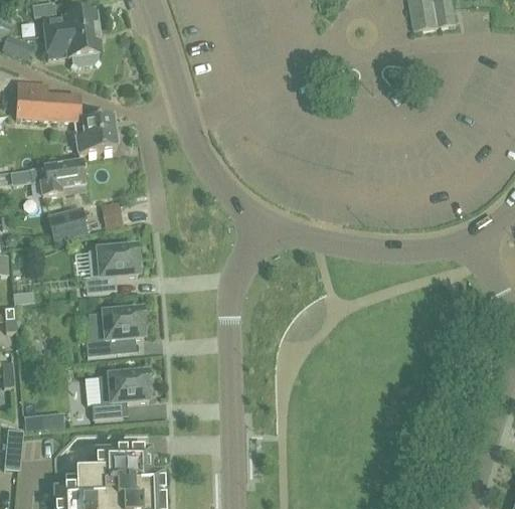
[(408,0),(412,30),(455,24),(451,0),(408,0)]
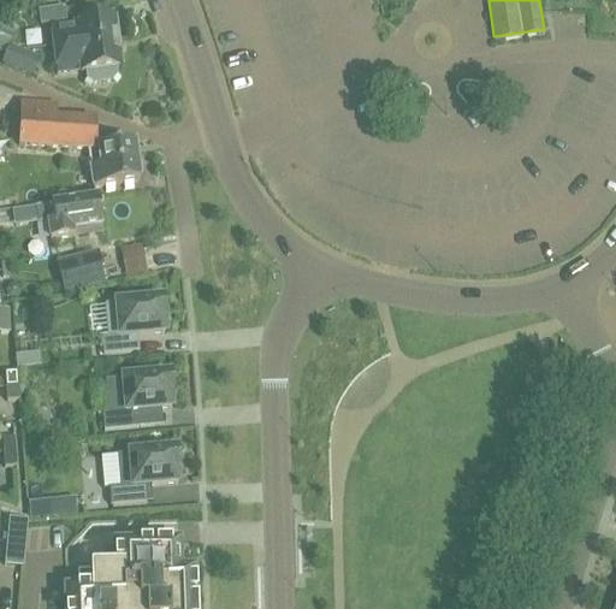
[(37,5),(40,18),(66,16),(64,3),(37,5)]
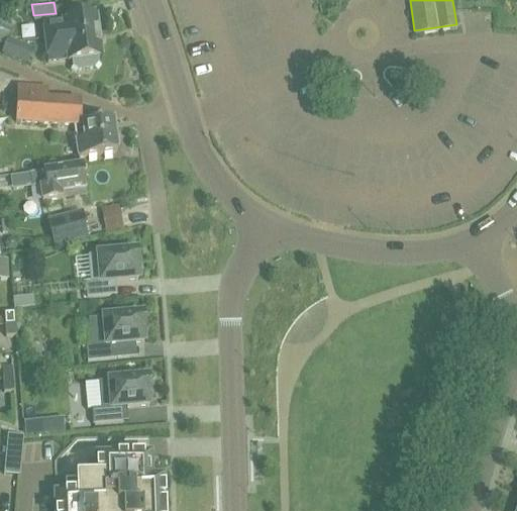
[(42,20),(44,37),(98,29),(96,11),(63,15),(63,17),(42,20)]
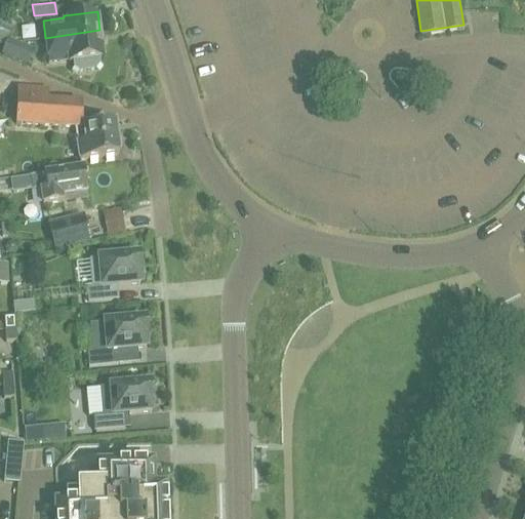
[(72,65),(77,69),(94,67),(98,61),(97,53),(102,52),(99,30),(45,38),(48,56),(68,54),(68,56),(71,56),(72,65)]
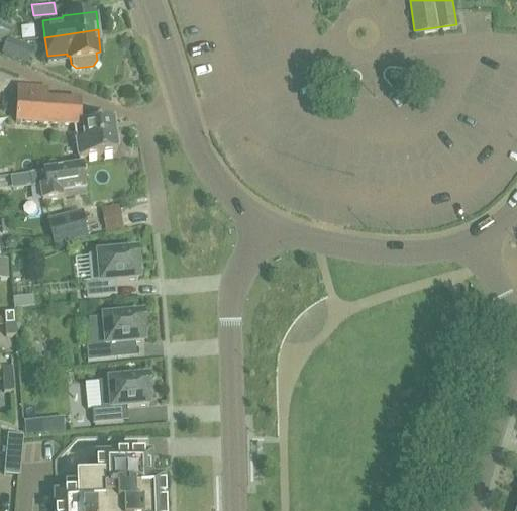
[(32,43),(8,33),(4,42),(1,49),(25,60),(32,43)]
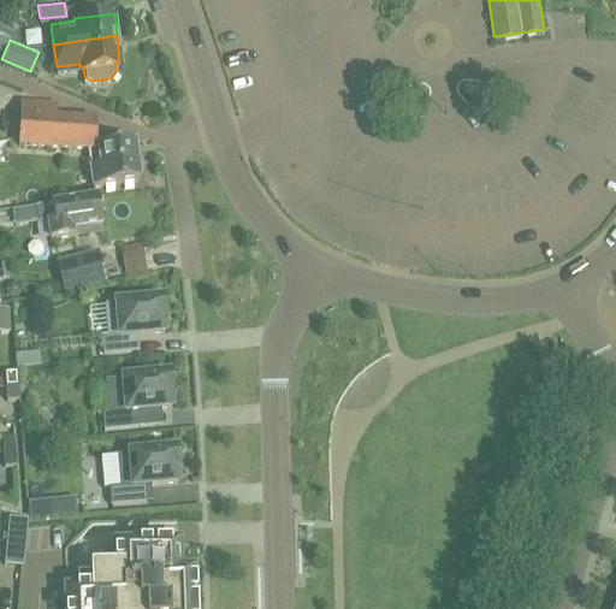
[(57,98),(21,95),(18,137),(87,143),(94,143),(94,141),(95,113),(55,111),(57,98)]
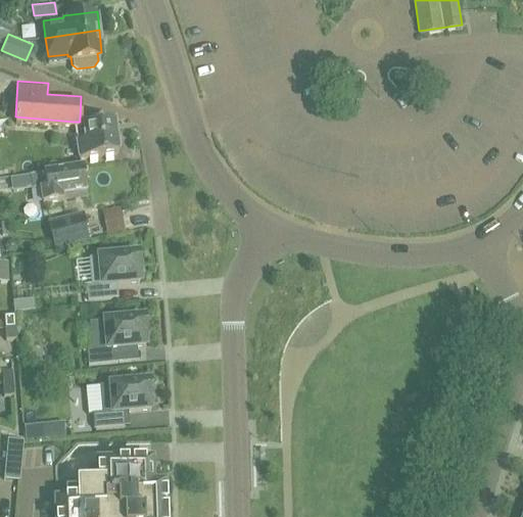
[(80,122),(74,122),(78,154),(119,149),(117,141),(121,141),(120,132),(116,132),(114,115),(80,120),(80,122)]
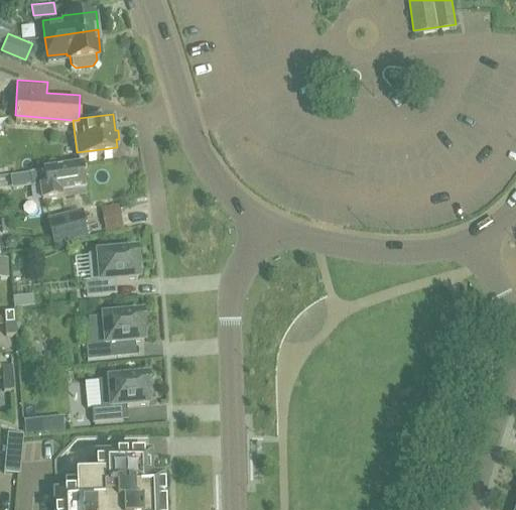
[(40,180),(42,194),(61,190),(60,186),(85,182),(82,159),(43,165),(43,166),(29,168),(32,181),(40,180)]
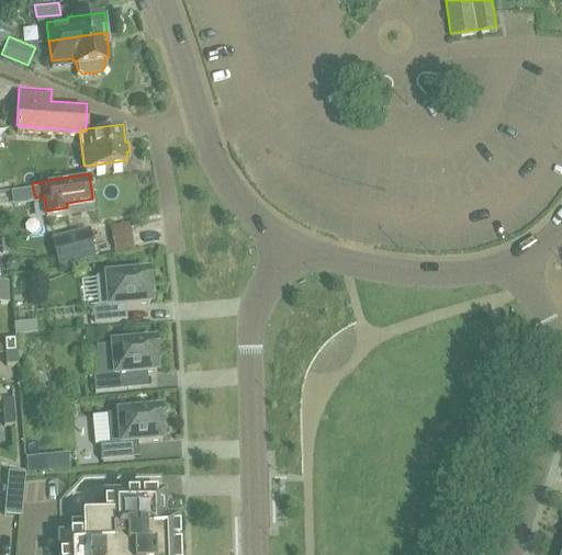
[(90,226),(52,236),(57,258),(96,248),(90,226)]
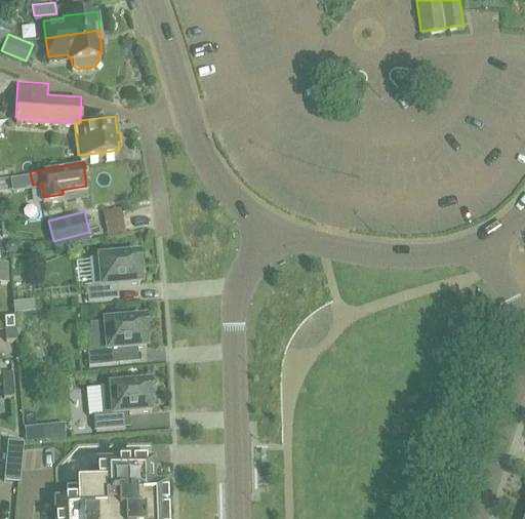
[(86,282),(87,297),(112,295),(111,281),(139,279),(138,268),(139,267),(138,250),(88,254),(91,282),(86,282)]
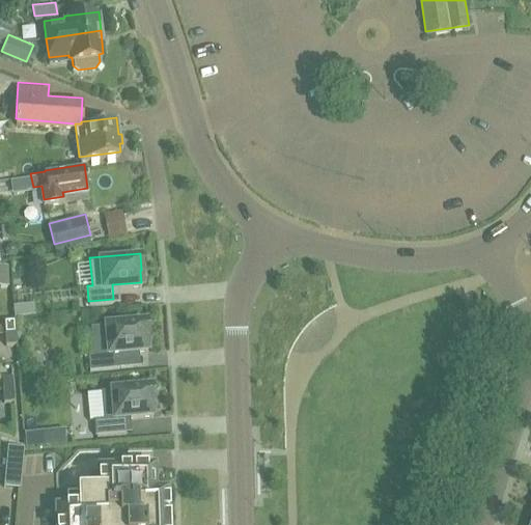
[(14,301),(14,313),(27,311),(35,310),(34,300),(14,301)]
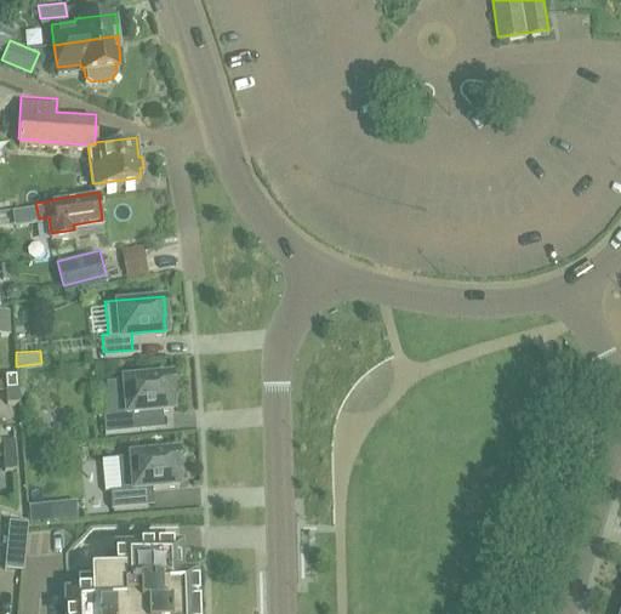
[(4,370),(5,385),(17,384),(16,369),(4,370)]
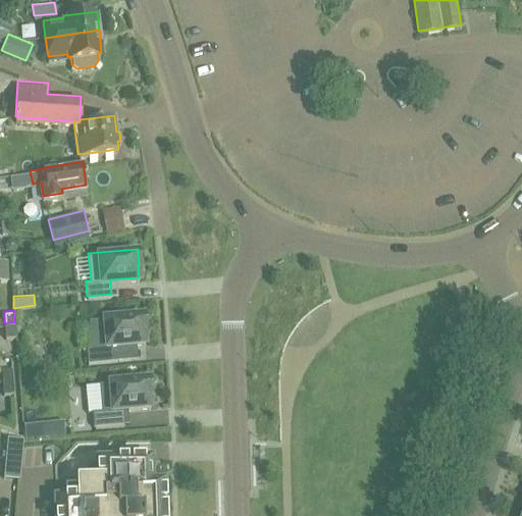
[(87,345),(88,360),(117,357),(116,344),(145,341),(144,329),(145,329),(144,312),(89,317),(91,345),(87,345)]
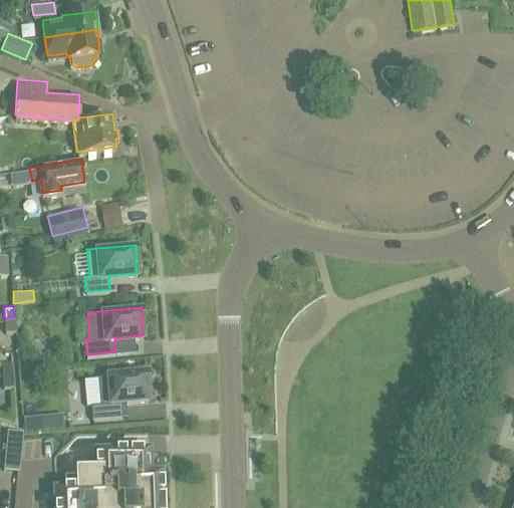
[(4,318),(5,330),(15,329),(14,317),(4,318)]
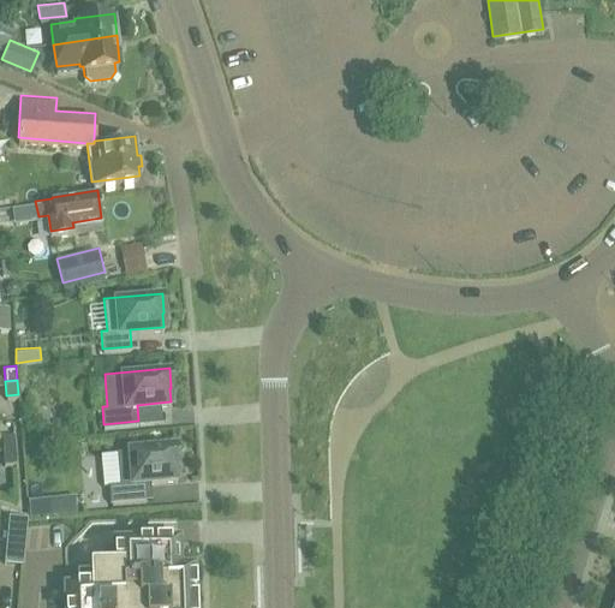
[(1,433),(3,447),(15,446),(13,431),(1,433)]
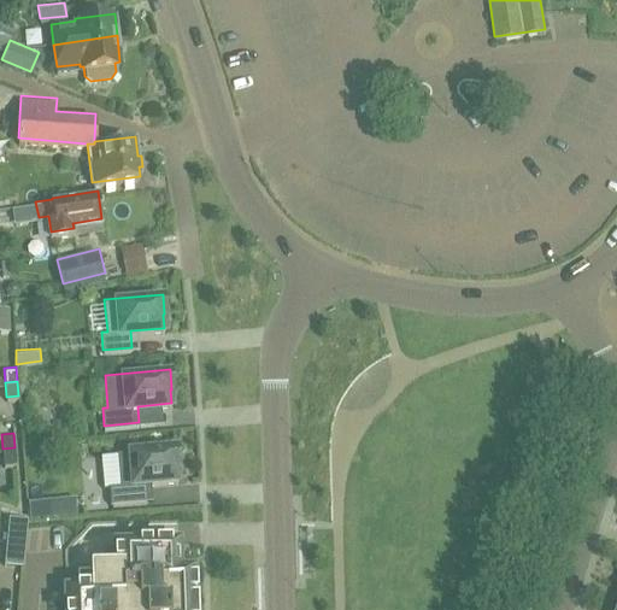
[(109,484),(110,500),(145,498),(144,481),(177,479),(176,464),(177,464),(176,445),(117,450),(121,482),(109,484)]
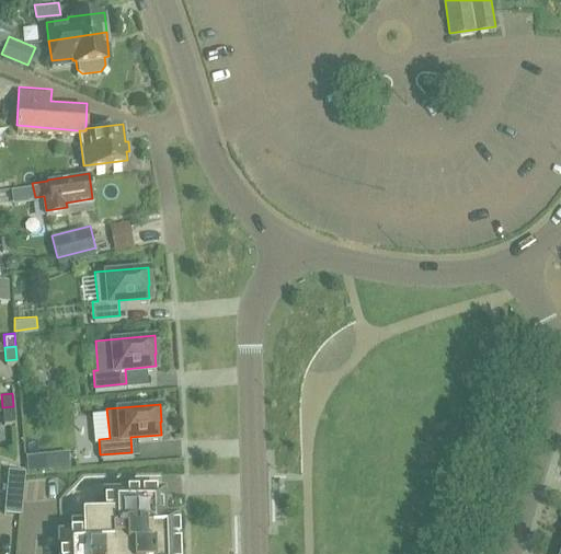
[(2,407),(3,420),(14,419),(13,406),(2,407)]
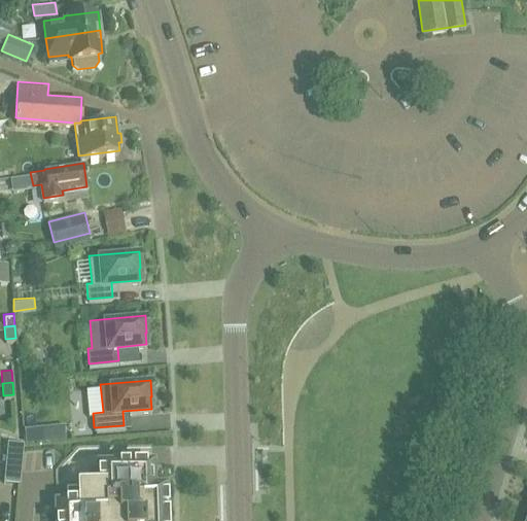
[(26,440),(51,438),(50,424),(25,426),(26,440)]
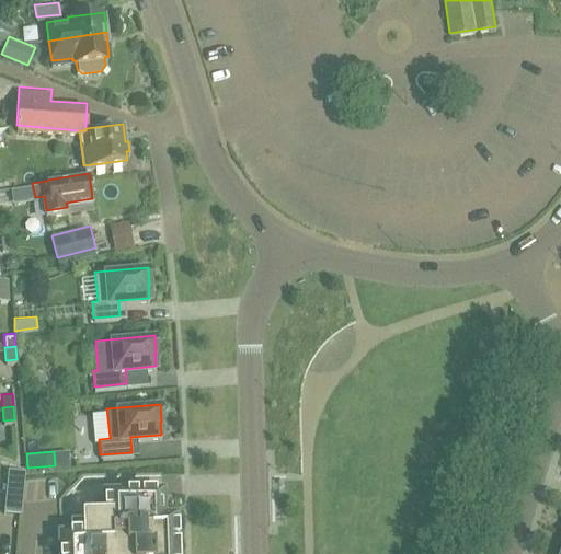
[(3,509),(21,510),(25,468),(8,465),(3,509)]
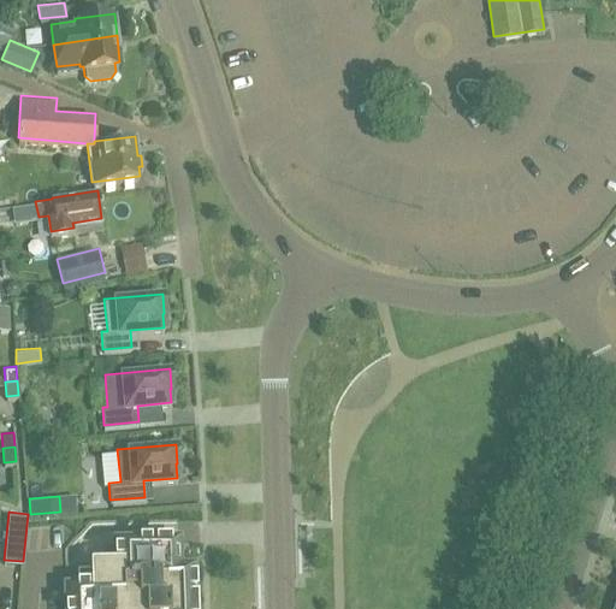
[(140,540),(142,608),(167,608),(165,539),(140,540)]
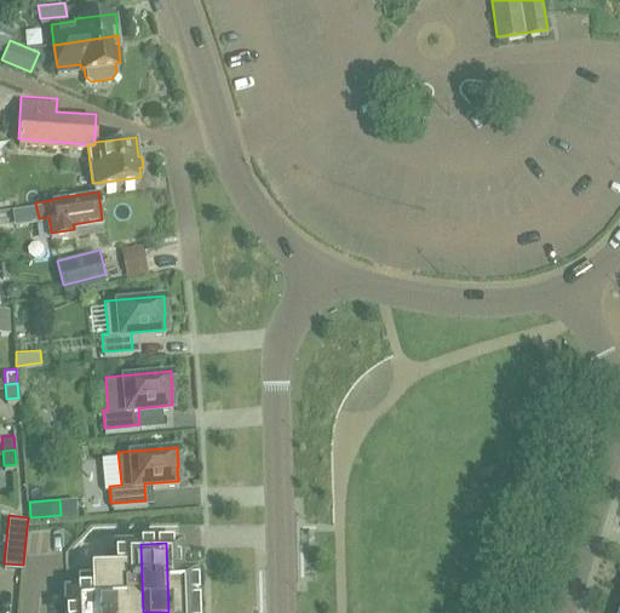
[(178,543),(166,543),(168,612),(195,612),(196,601),(194,601),(194,571),(191,571),(191,545),(178,546),(178,543)]
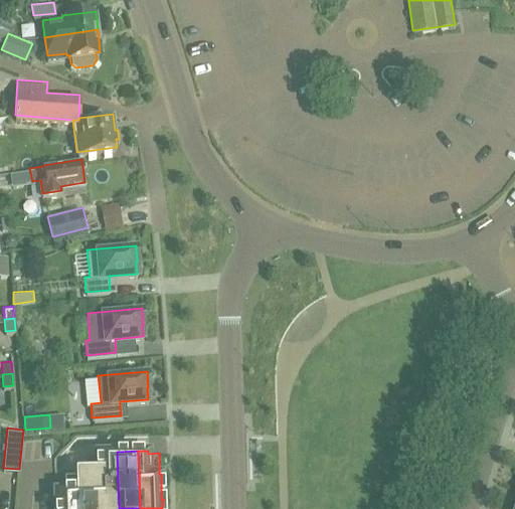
[(119,508),(117,452),(96,453),(97,473),(98,508),(119,508)]
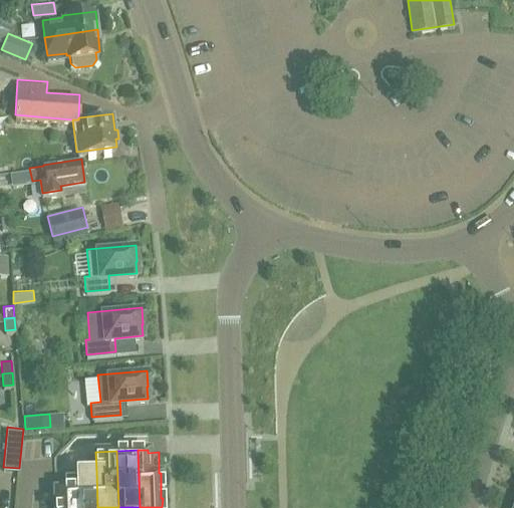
[(97,507),(96,472),(75,473),(76,507),(97,507)]
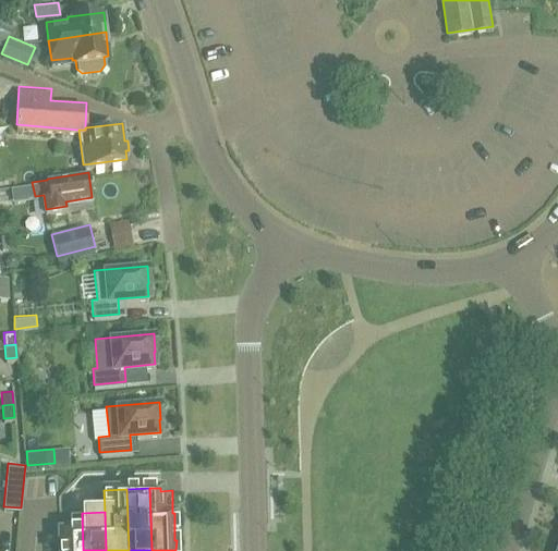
[(83,550),(82,513),(72,514),(73,529),(59,530),(59,550),(83,550)]
